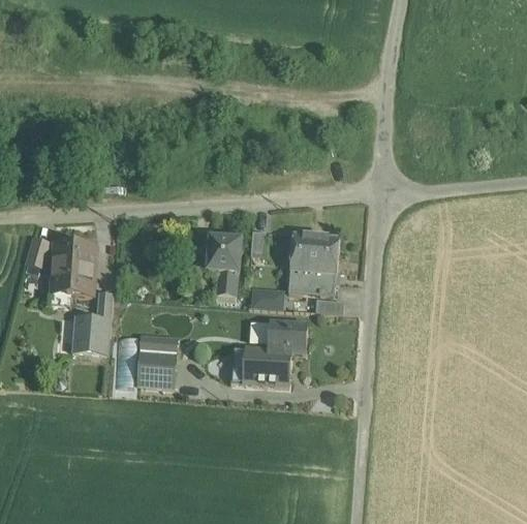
[(265,232),(251,230),(249,255),(262,256),(265,232)]
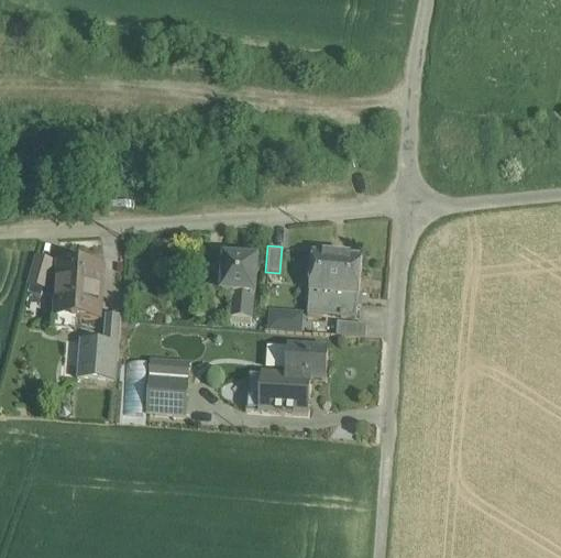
[(360,253),(310,250),(307,288),(308,288),(306,312),(354,316),(356,292),(356,293),(360,253)]
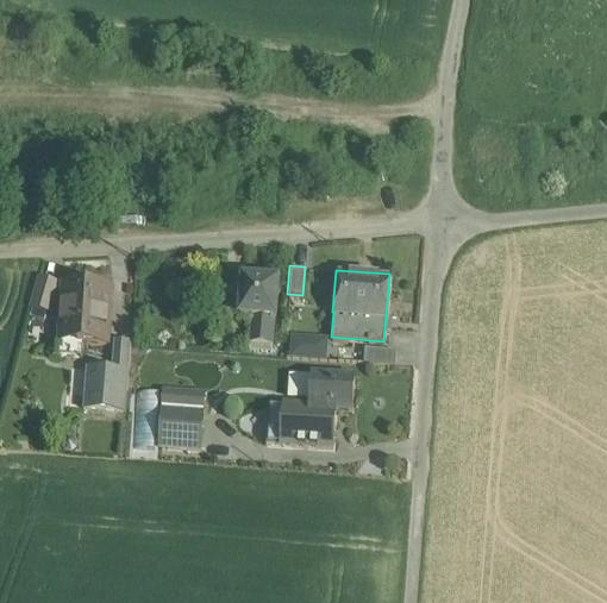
[(56,281),(38,275),(30,302),(48,308),(56,281)]
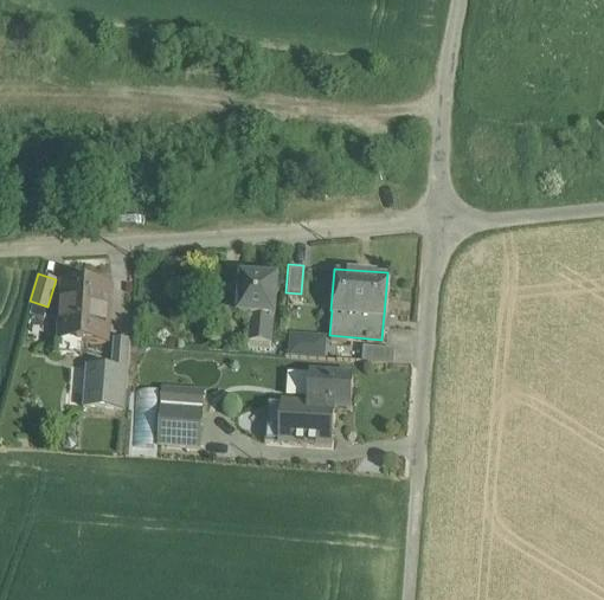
[(275,276),(241,273),(237,310),(249,311),(246,339),(269,340),(271,313),(272,313),(275,276)]
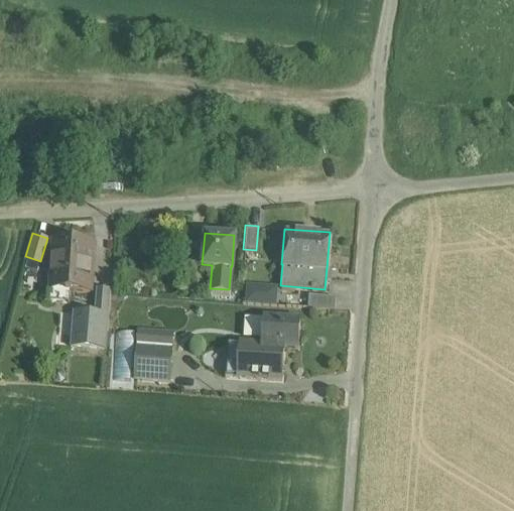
[(92,241),(52,238),(49,286),(89,289),(92,241)]
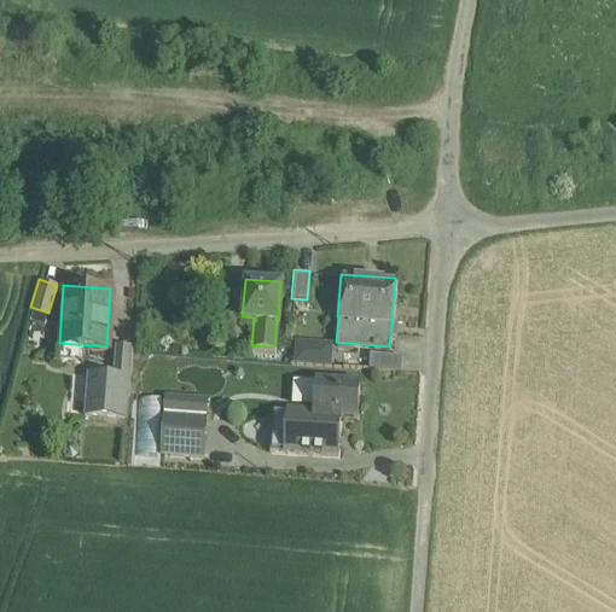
[(294,360),(332,359),(332,334),(294,336),(294,360)]
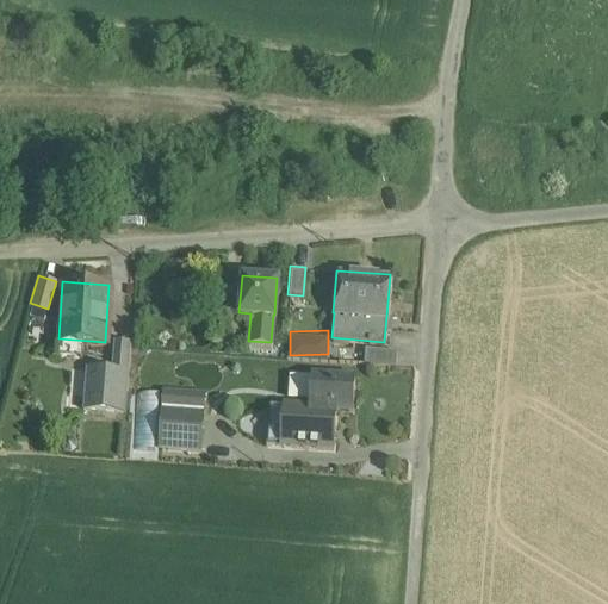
[(129,341),(112,340),(110,368),(110,369),(126,371),(129,341)]
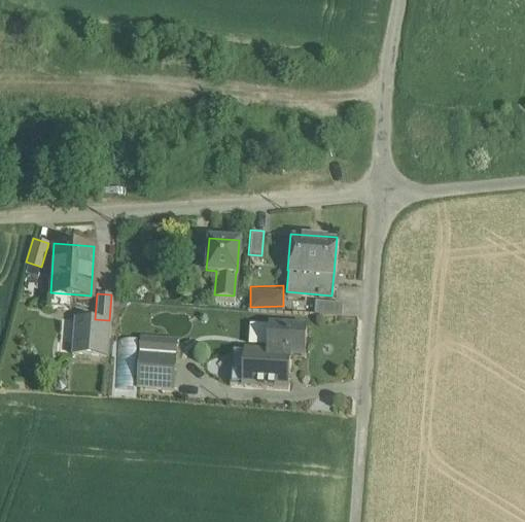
[(341,302),(314,300),(313,312),(340,314),(341,302)]
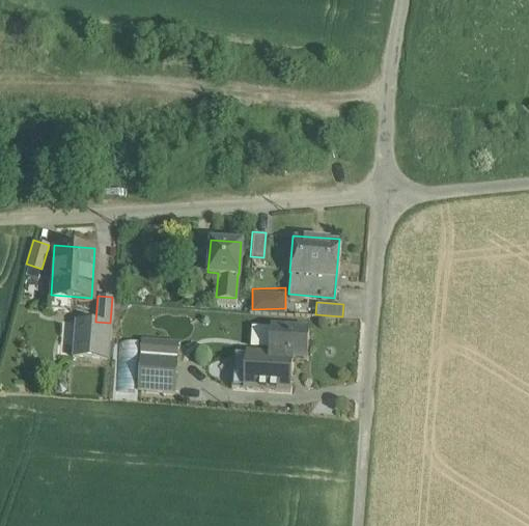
[(95,321),(74,319),(71,354),(107,357),(110,323),(95,322),(95,321)]
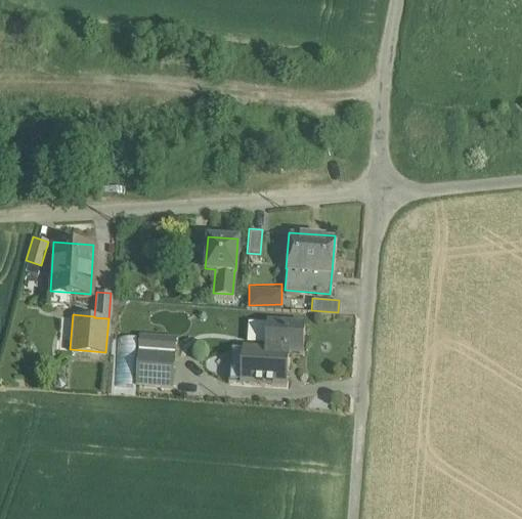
[(303,321),(249,318),(247,338),(250,341),(265,342),(265,347),(251,346),(251,353),(229,352),(227,376),(249,377),(249,382),(285,384),(288,350),(301,351),(303,321)]
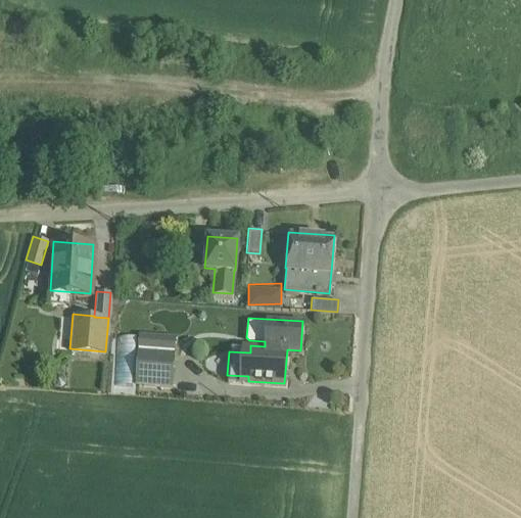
[(174,336),(139,333),(138,347),(173,349),(174,336)]
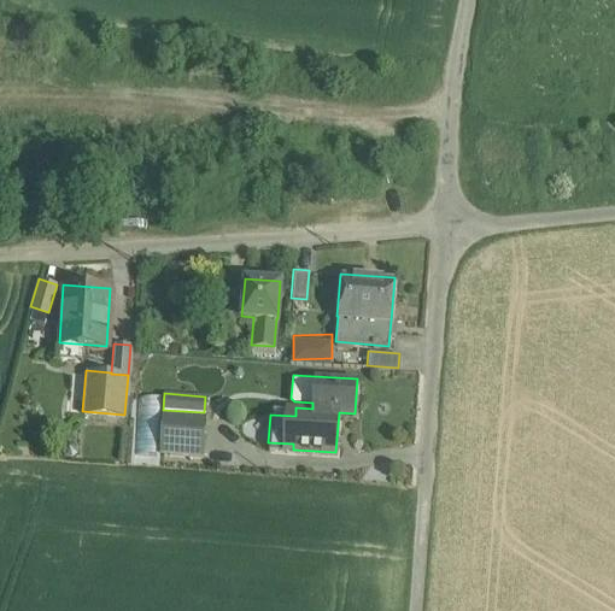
[(204,412),(163,410),(159,450),(200,453),(204,412)]
